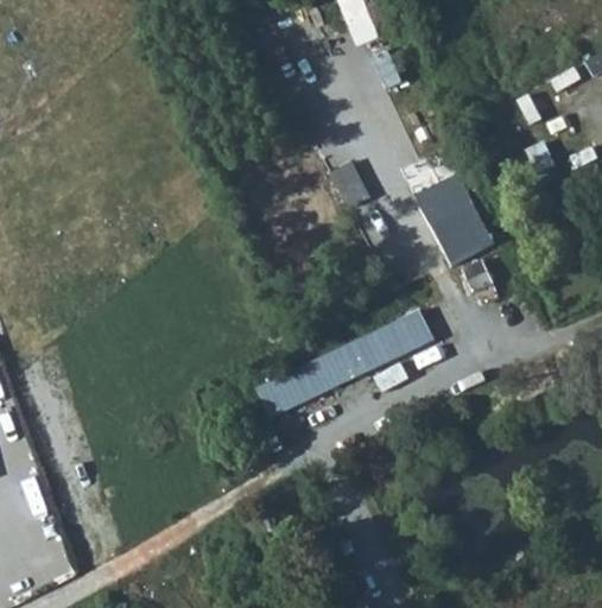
[(533,170),(551,163),(543,140),(525,146),(533,170)]
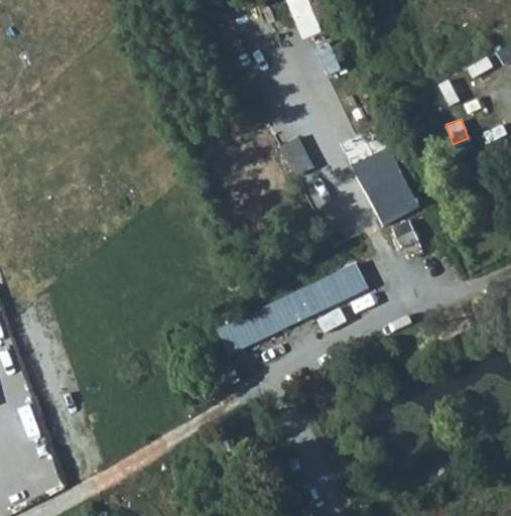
[(472,175),(486,168),(474,144),(460,151),(472,175)]
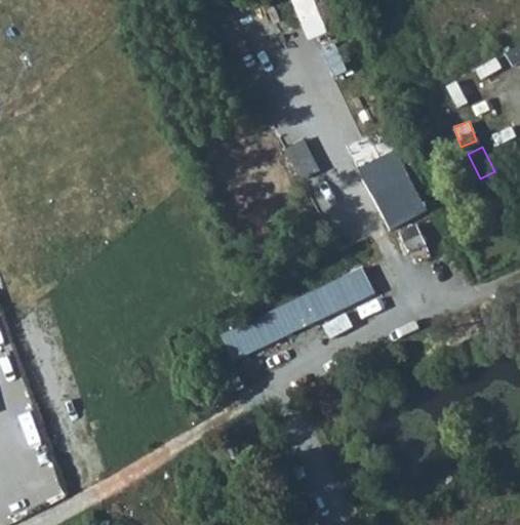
[(368,191),(403,177),(391,149),(357,163),(368,191)]
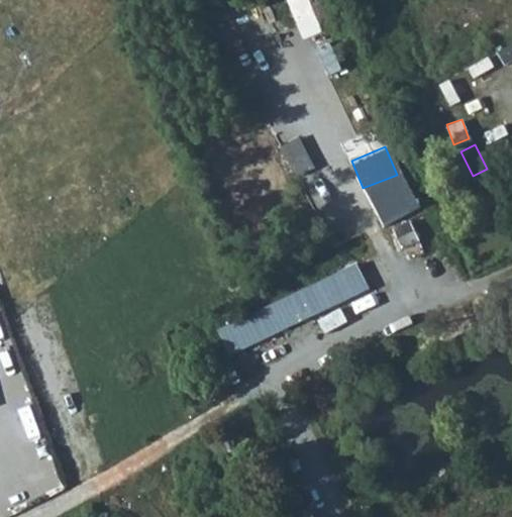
[(414,218),(390,229),(405,262),(429,250),(414,218)]
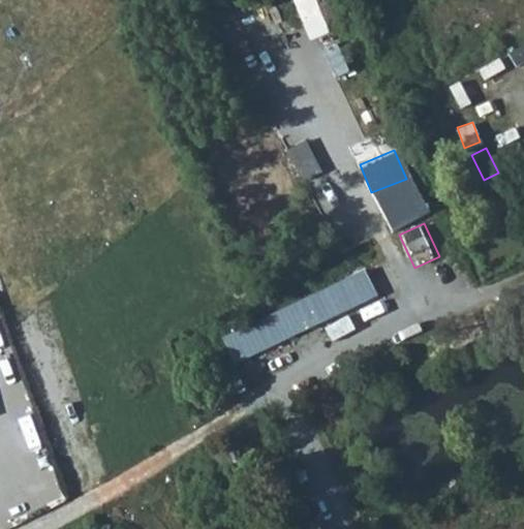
[(362,273),(222,339),(234,364),(374,297),(362,273)]
